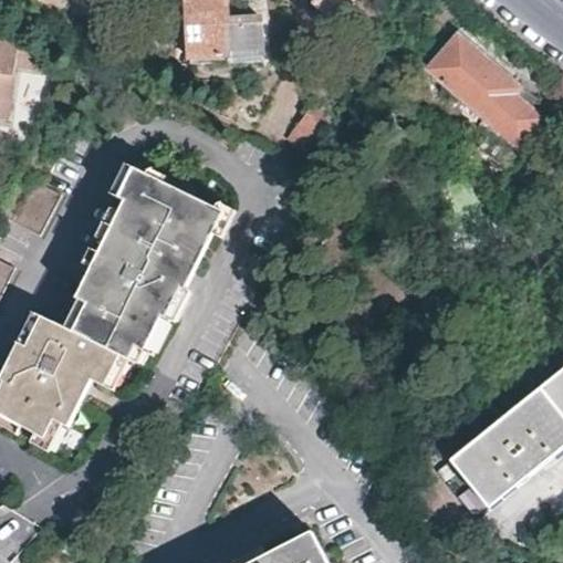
[(183,0),(186,53),(232,52),(258,51),(256,14),(229,14),(223,14),(221,0),(183,0)]
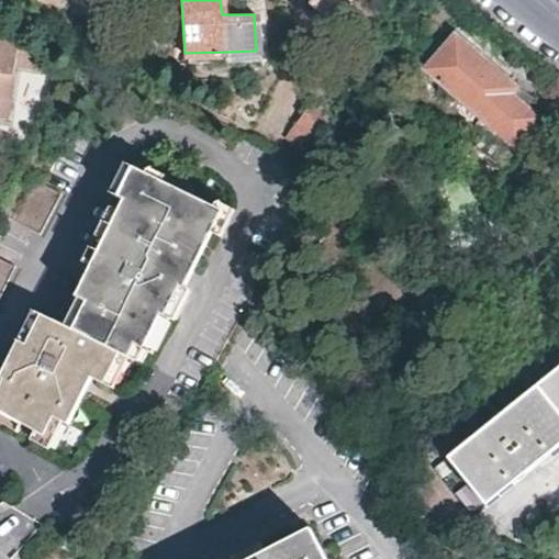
[(308,0),(328,18),(343,0),(308,0)]
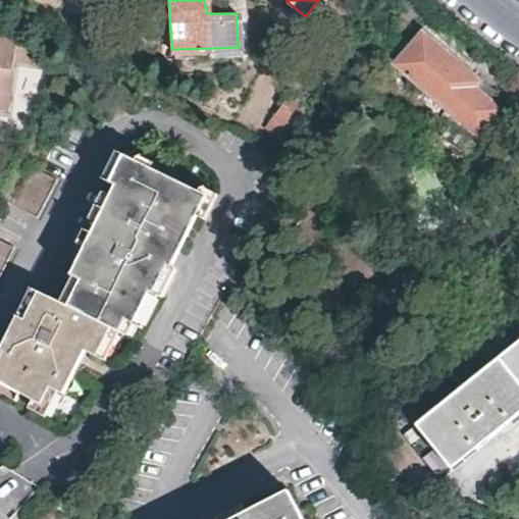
[(476,78),(418,29),(390,60),(474,133),(498,106),(472,84),(476,78)]
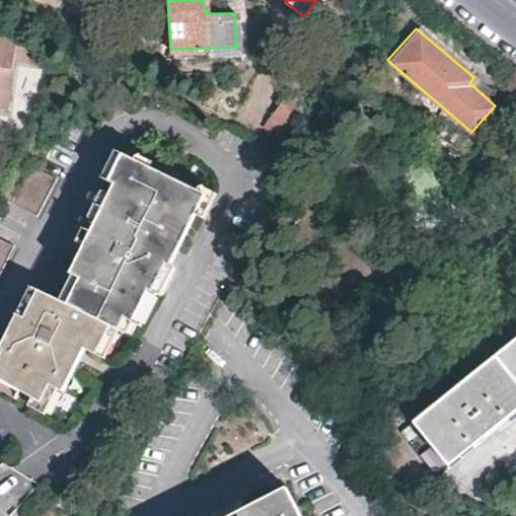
[(0,105),(3,106),(14,38),(0,35),(0,105)]
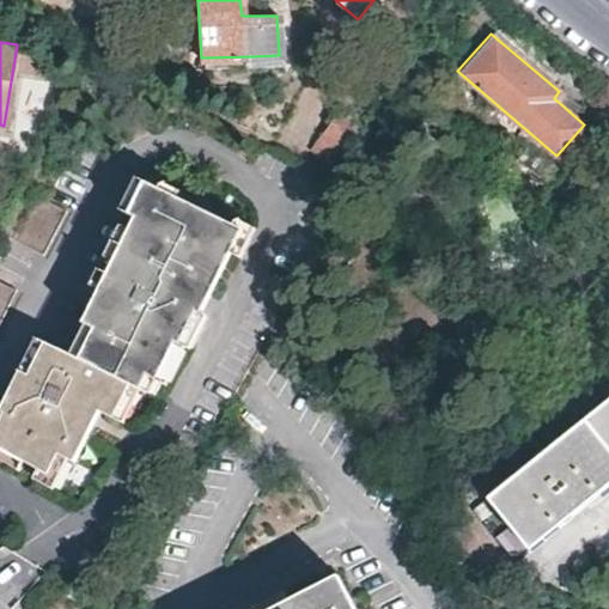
[(353,123),(338,111),(310,146),(326,158),(353,123)]
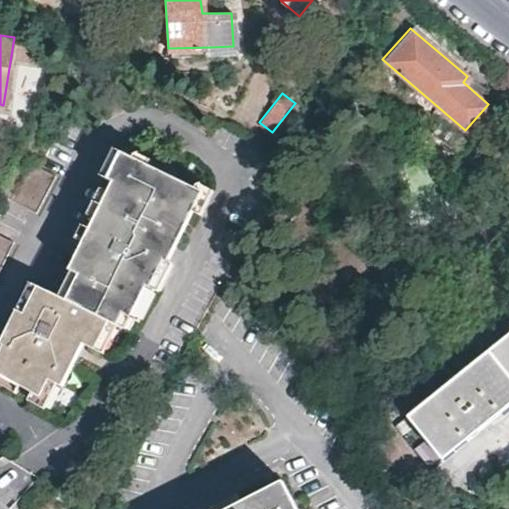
[(114,325),(122,329),(138,296),(142,298),(155,271),(158,271),(183,220),(192,202),(184,198),(139,175),(123,167),(111,162),(98,189),(103,192),(60,279),(63,281),(68,284),(56,310),(50,307),(27,296),(13,325),(4,321),(0,330),(0,393),(22,404),(30,408),(39,390),(47,394),(51,396),(68,366),(62,362),(68,350),(74,353),(95,363),(109,335),(114,325)]
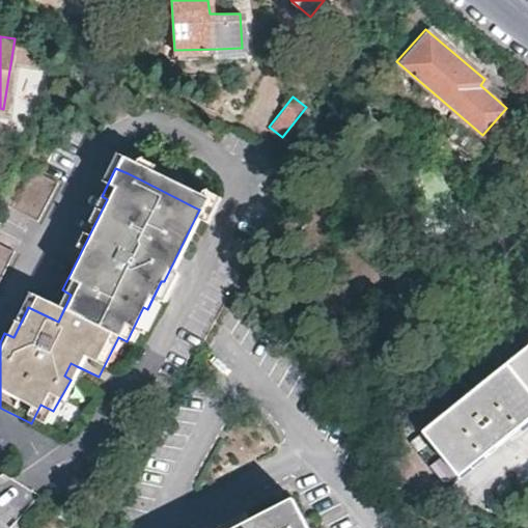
[(131,168),(128,173),(144,182),(146,175),(131,168)]
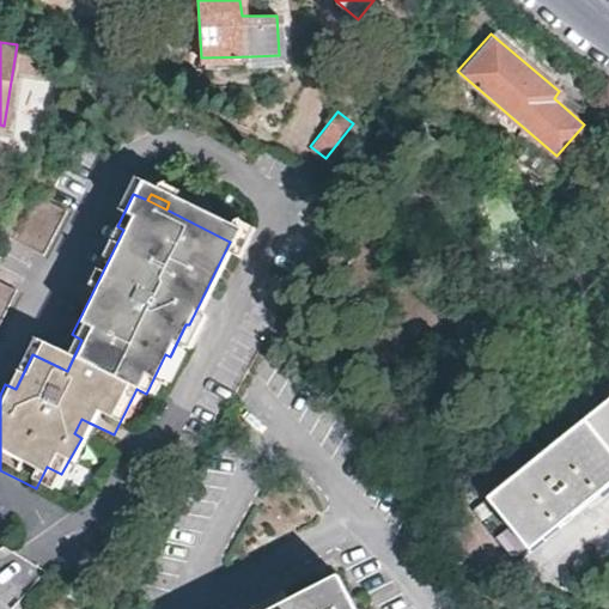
[(31,215),(19,211),(0,247),(0,256),(28,270),(53,226),(31,215)]
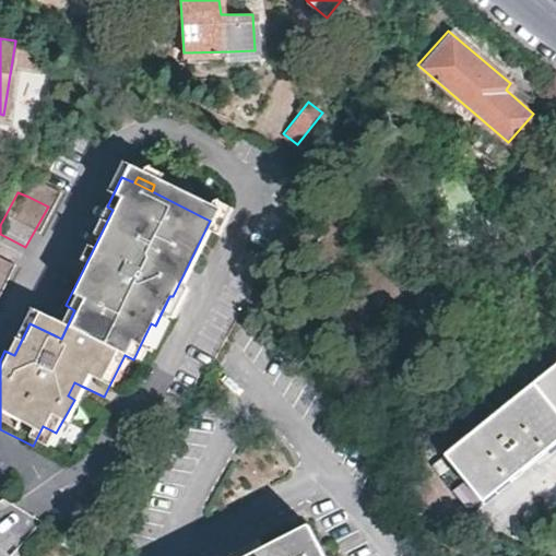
[(204,210),(201,216),(210,221),(200,240),(208,245),(221,219),(204,210)]
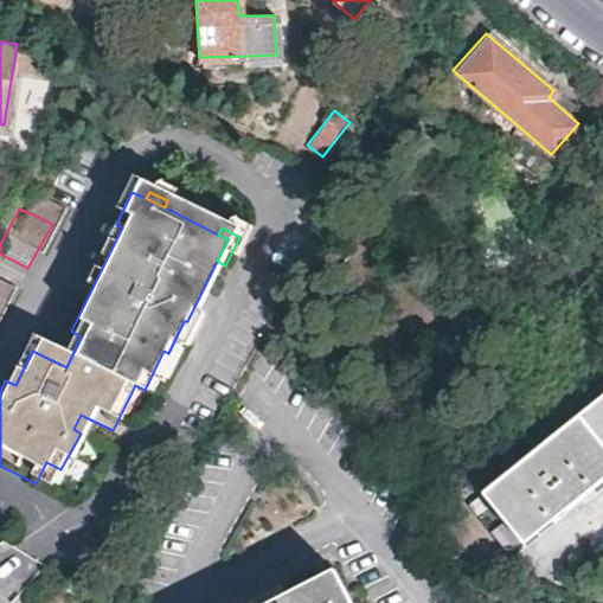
[(164,351),(145,390),(154,395),(173,355),(168,353),(164,351)]
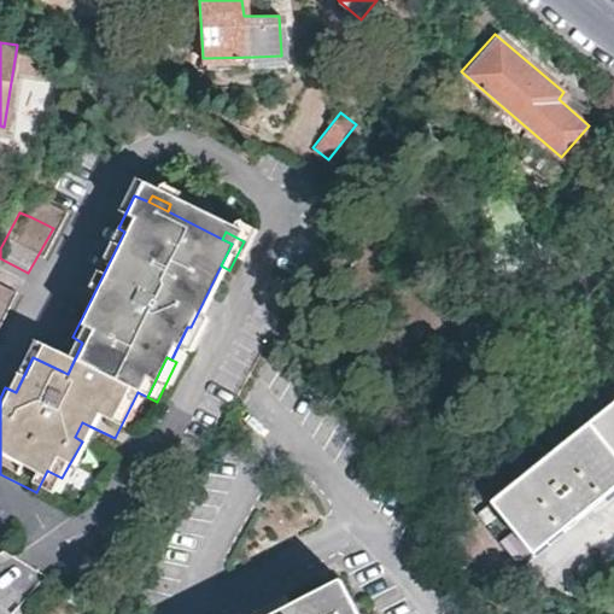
[(141,410),(147,397),(138,392),(132,404),(141,410)]
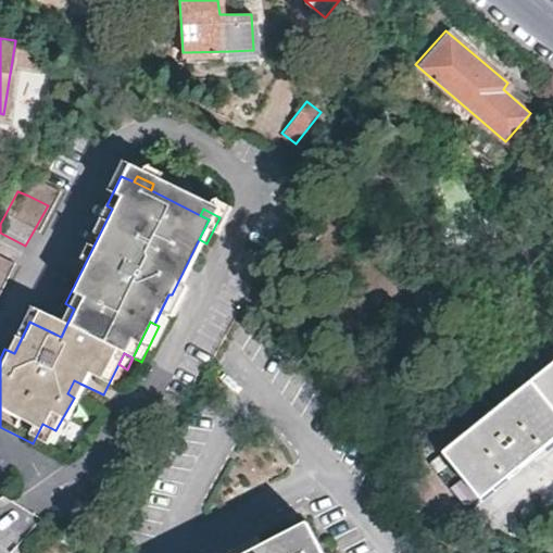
[(552,436),(552,354),(438,448),(478,497),(552,436)]
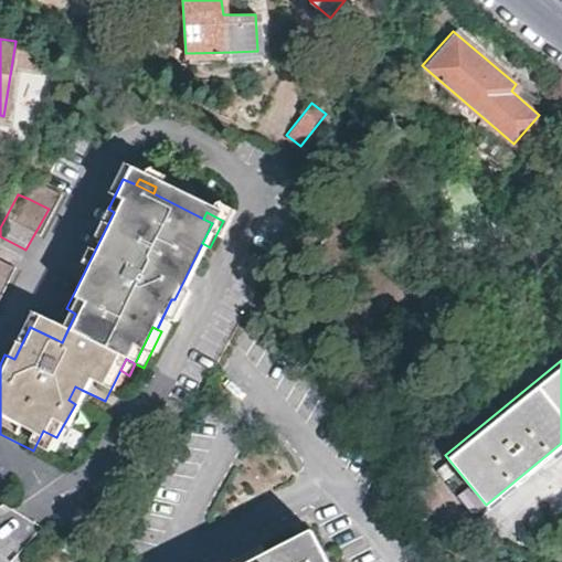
[(75,404),(82,390),(75,386),(69,400),(75,404)]
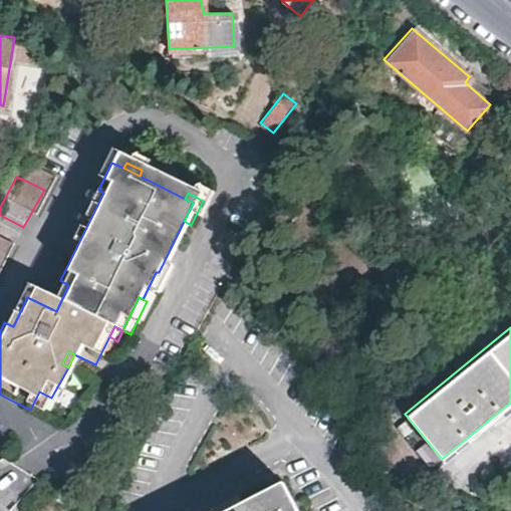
[(35,418),(47,396),(39,392),(30,410),(27,414),(35,418)]
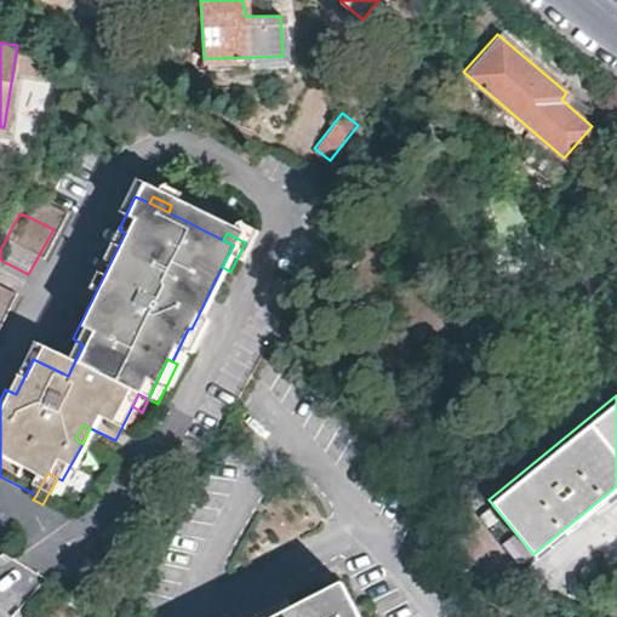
[(33,500),(36,495),(27,490),(24,496),(33,500)]
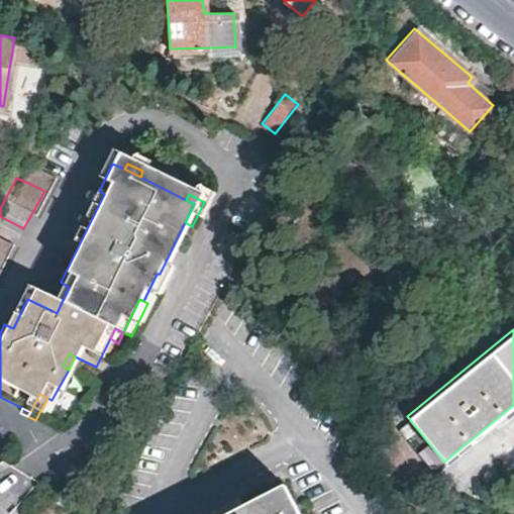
[(296,513),(281,484),(243,503),(237,494),(210,508),(212,513),(296,513)]
